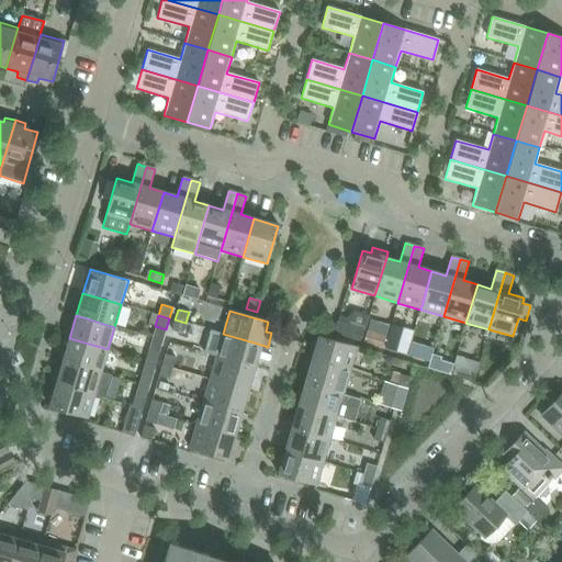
[(186,323),(175,319),(171,332),(182,334),(186,323)]
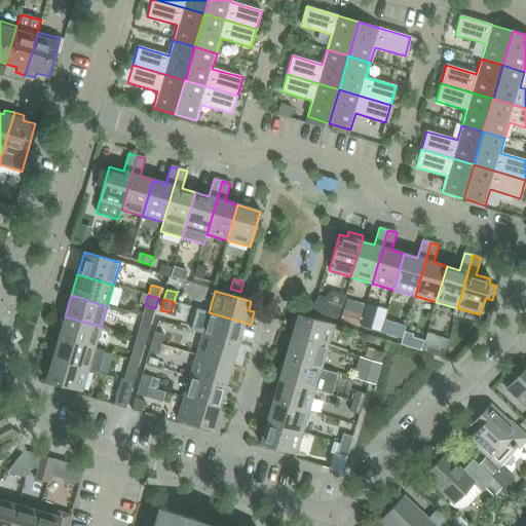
[(340,308),(315,301),(314,303),(311,312),(323,315),(336,320),(340,308)]
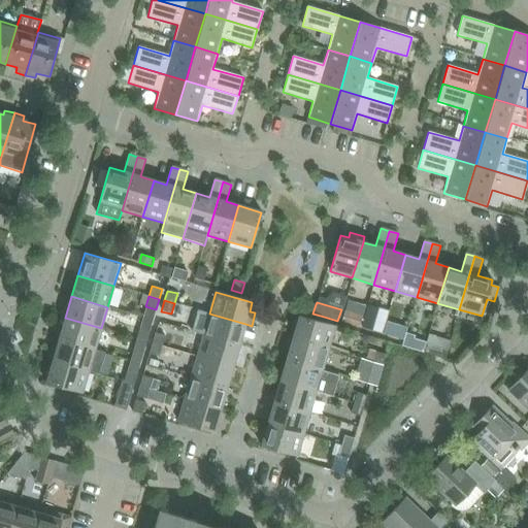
[(341,322),(359,327),(362,318),(344,311),(341,322)]
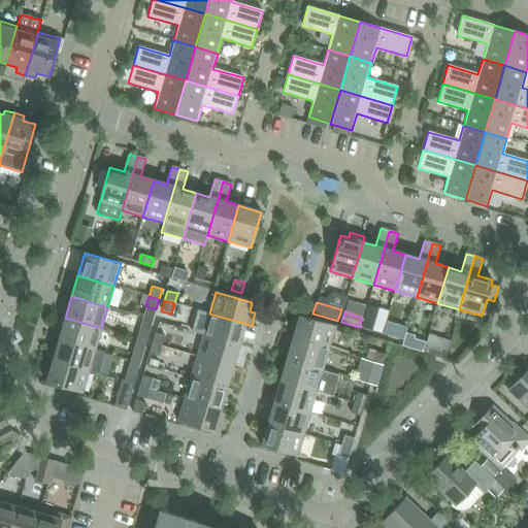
[(203,335),(239,345),(245,324),(209,314),(203,335)]
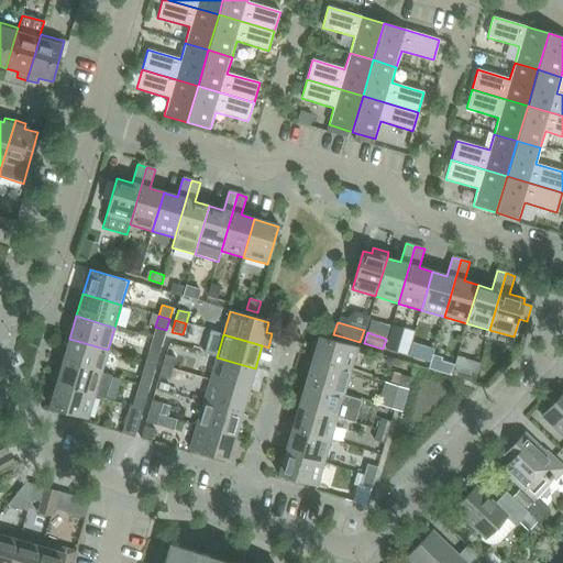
[(319,337),(312,361),(351,372),(357,349),(319,337)]
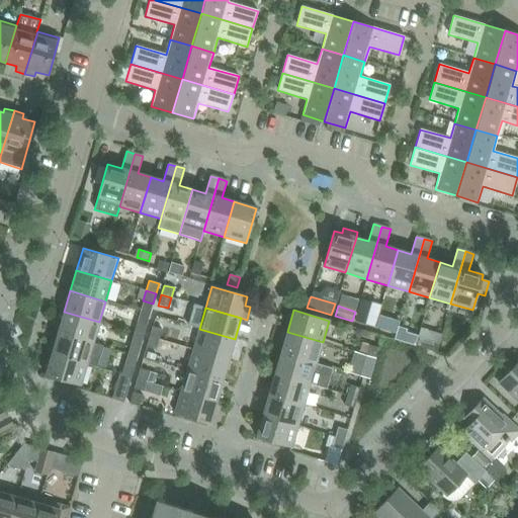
[(99,322),(64,312),(58,333),(93,343),(99,322)]
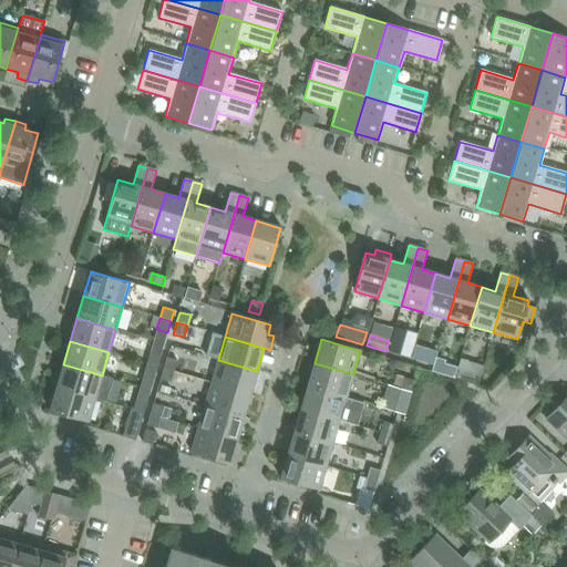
[(146,363),(157,367),(160,357),(150,353),(146,363)]
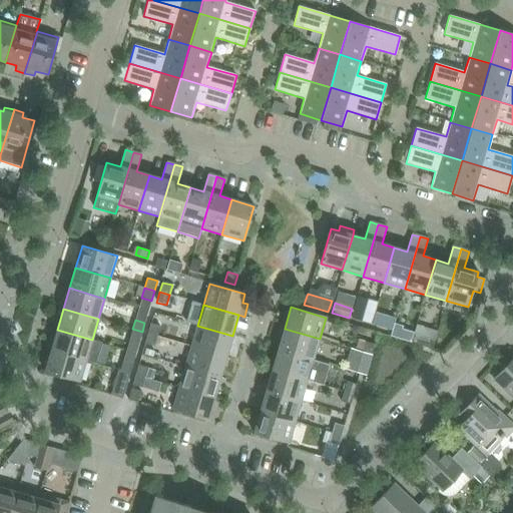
[(147,334),(157,337),(159,327),(150,324),(147,334)]
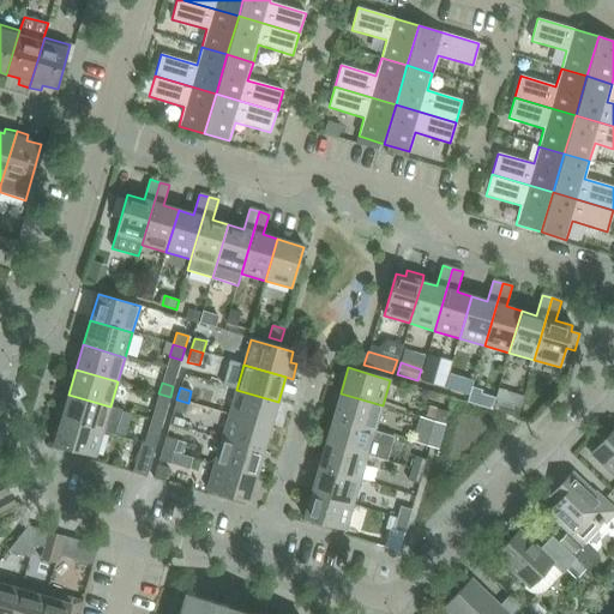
[(271,427),(278,402),(236,390),(229,415),(271,427)]
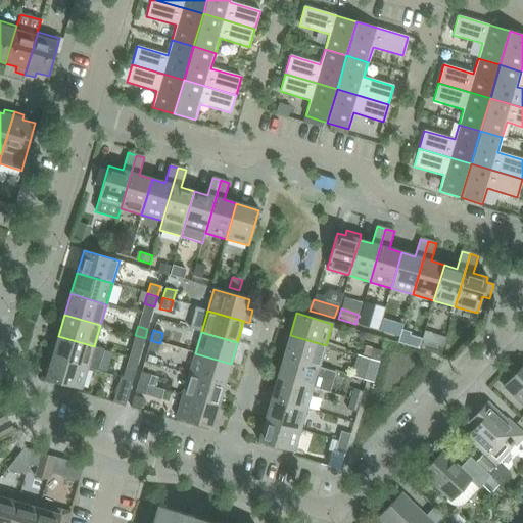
[(145,338),(135,335),(132,346),(142,348),(145,338)]
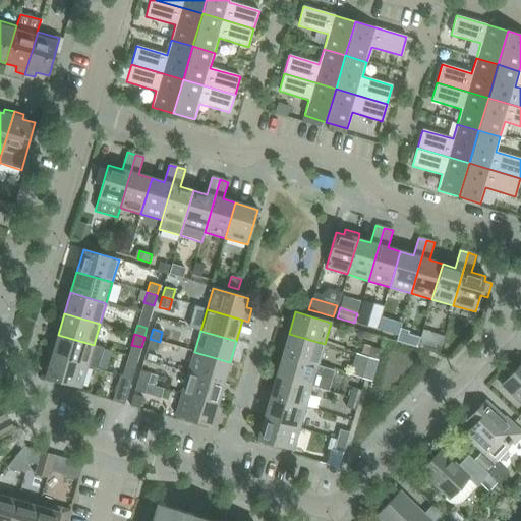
[(289,334),(283,355),(319,365),(325,344),(289,334)]
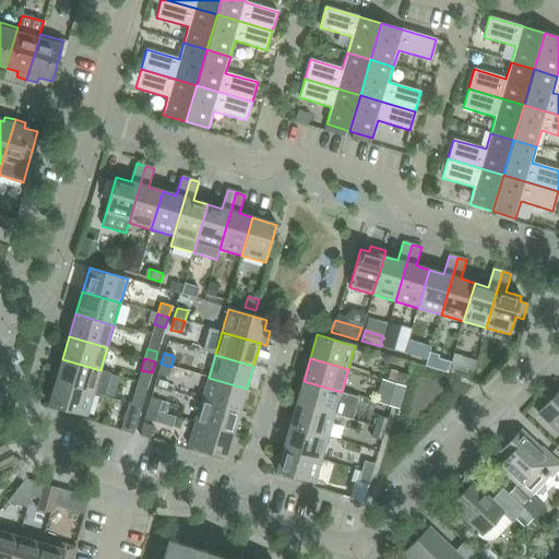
[(62,359),(56,382),(94,393),(100,370),(62,359)]
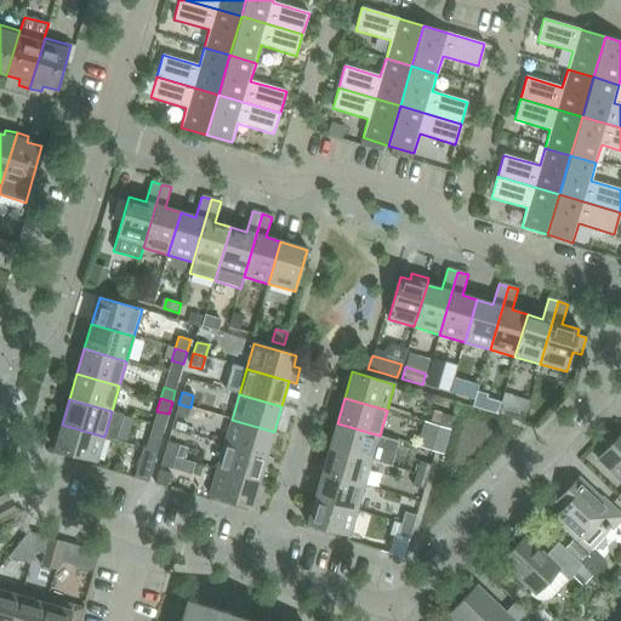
[(485,405),(484,410),(497,415),(500,410),(501,404),(488,399),(485,405)]
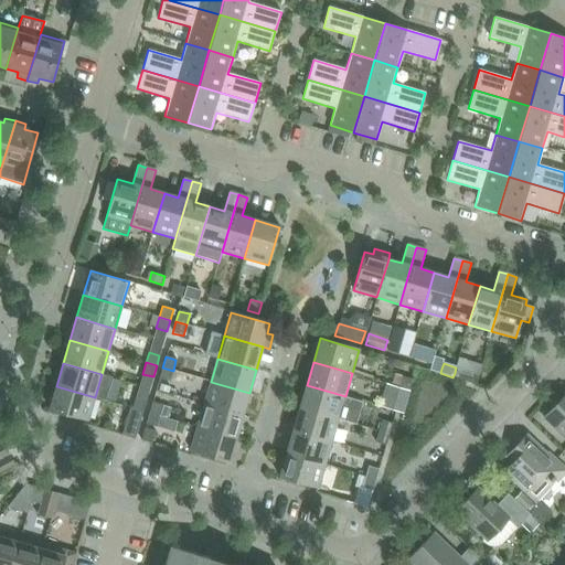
[(173,371),(162,368),(159,379),(170,382),(173,371)]
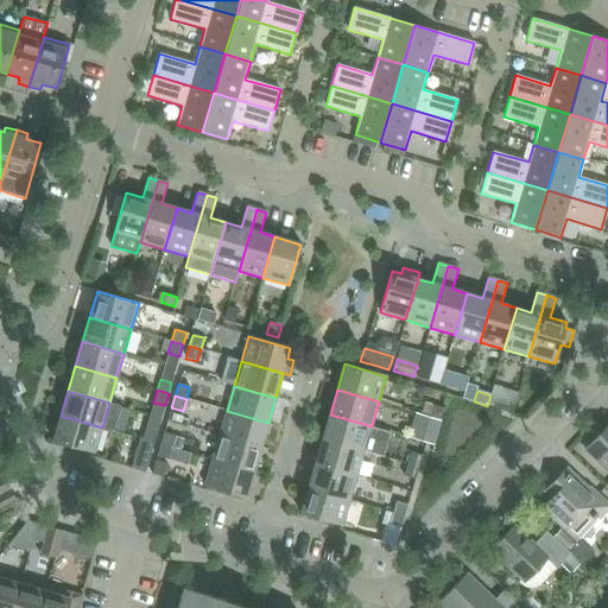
[(489,401),(487,406),(502,411),(512,413),(513,410),(515,403),(491,396),(489,401)]
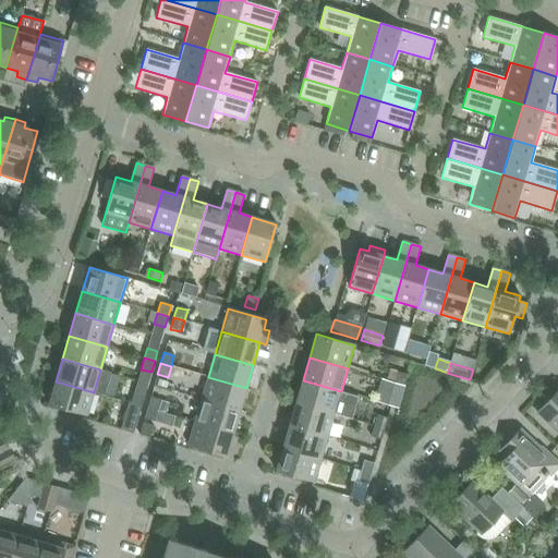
[(397,372),(393,383),(404,386),(407,375),(397,372)]
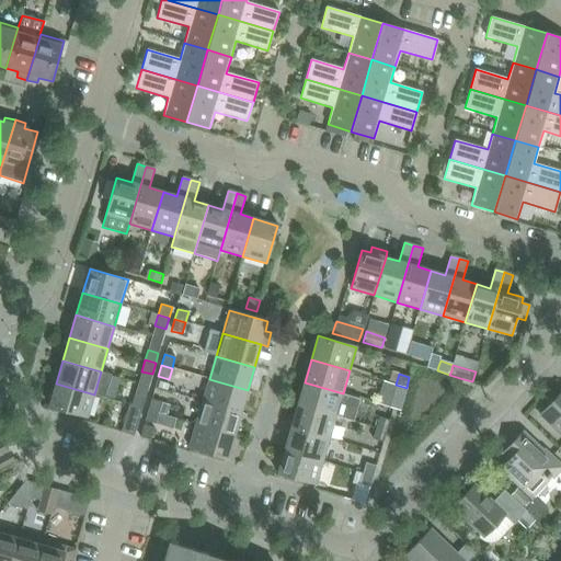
[(241,413),(248,390),(209,379),(203,401),(241,413)]
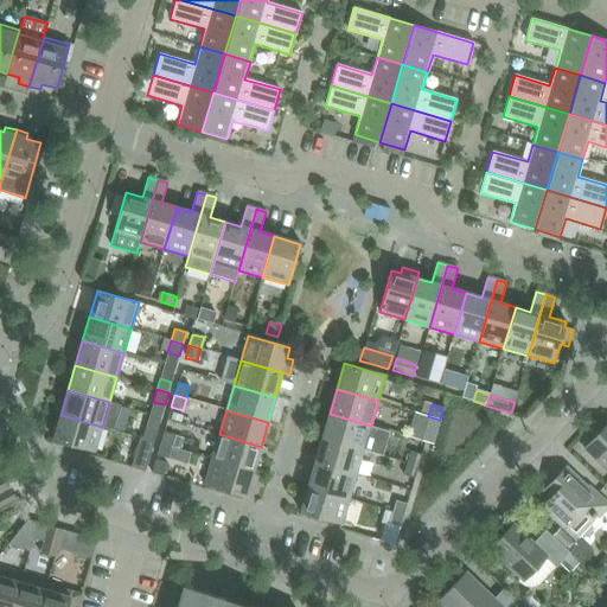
[(323,438),(364,451),(371,426),(330,414),(323,438)]
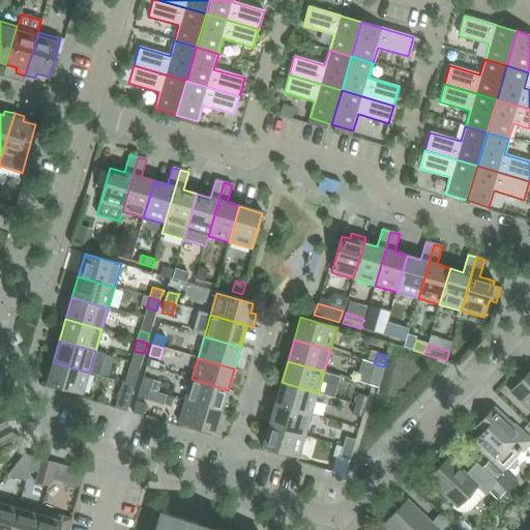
[(89,373),(53,362),(47,384),(83,395),(89,373)]
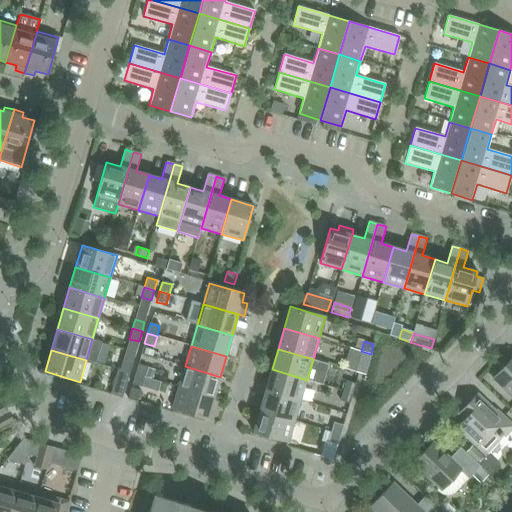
[(371,354),(361,351),(358,361),(368,364),(371,354)]
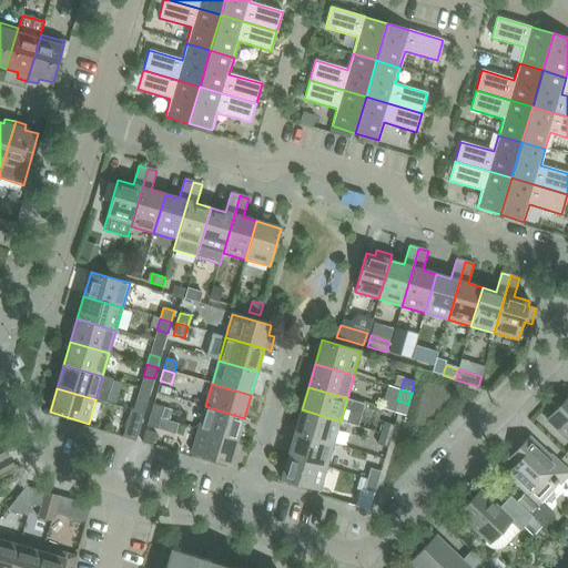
[(567,397),(547,421),(567,440),(567,397)]
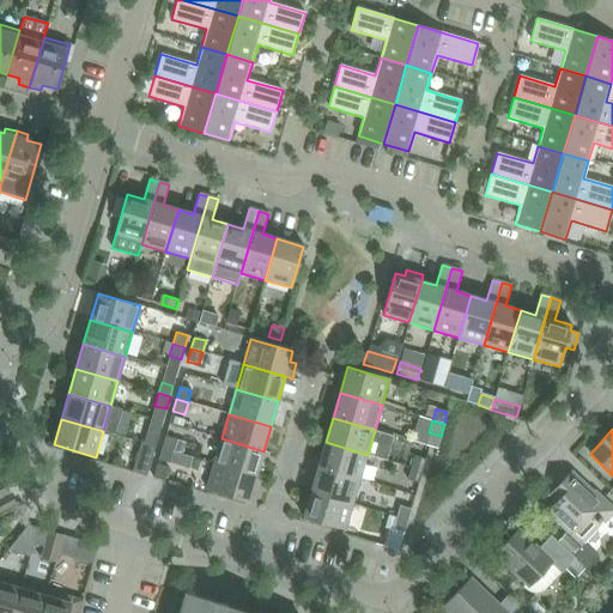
[(144,443),(155,447),(158,435),(147,431),(144,443)]
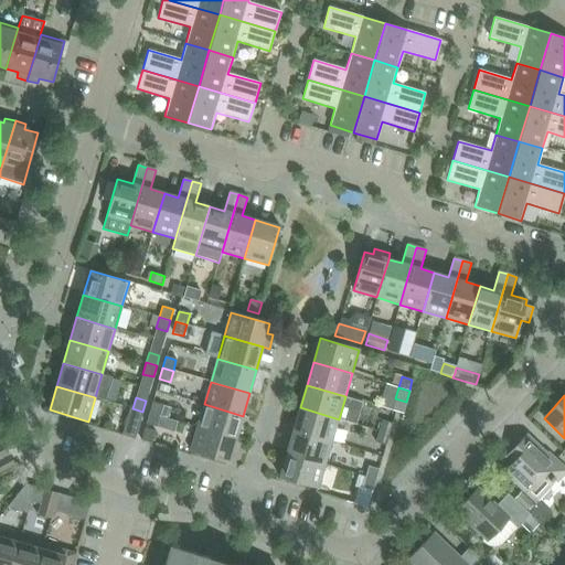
[(149,413),(159,416),(162,405),(152,403),(149,413)]
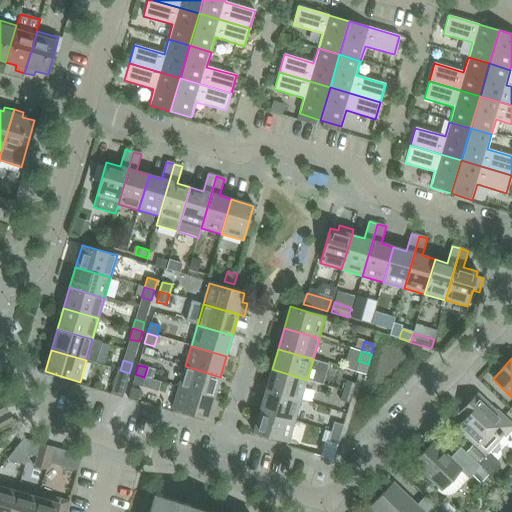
[(220,377),(185,366),(179,387),(214,397),(220,377)]
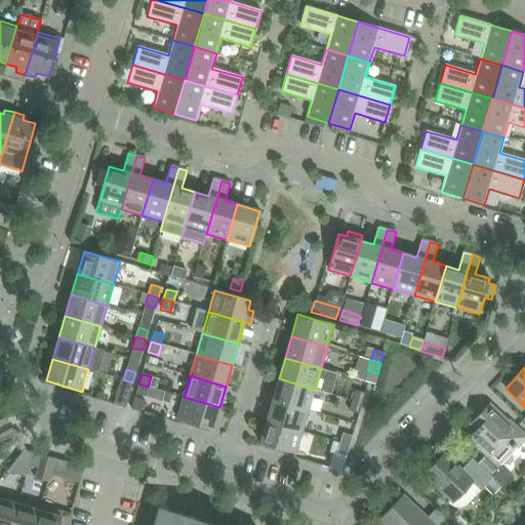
[(132,382),(123,379),(121,378),(113,404),(125,408),(132,382)]
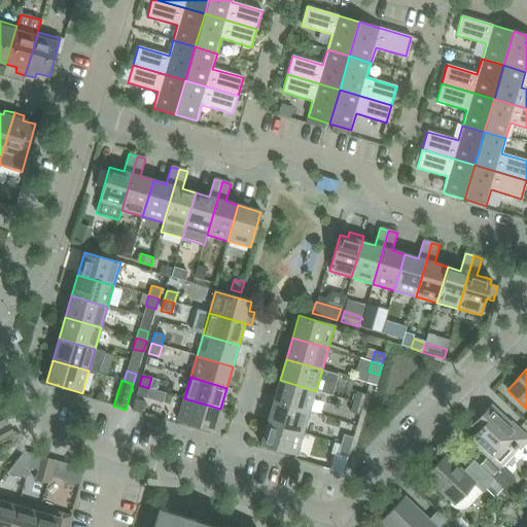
[(316,391),(280,380),(274,401),(310,412),(316,391)]
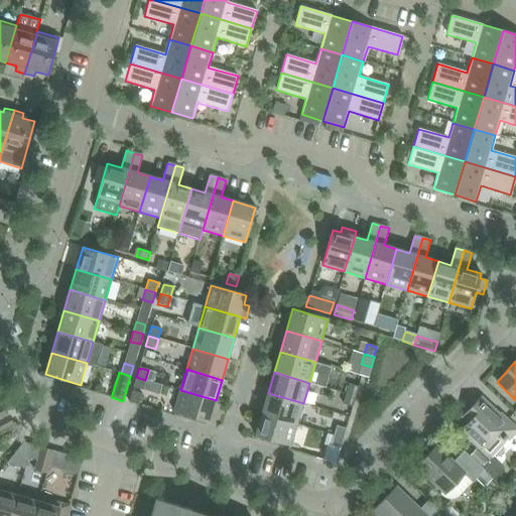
[(145,380),(136,377),(133,387),(143,390),(145,380)]
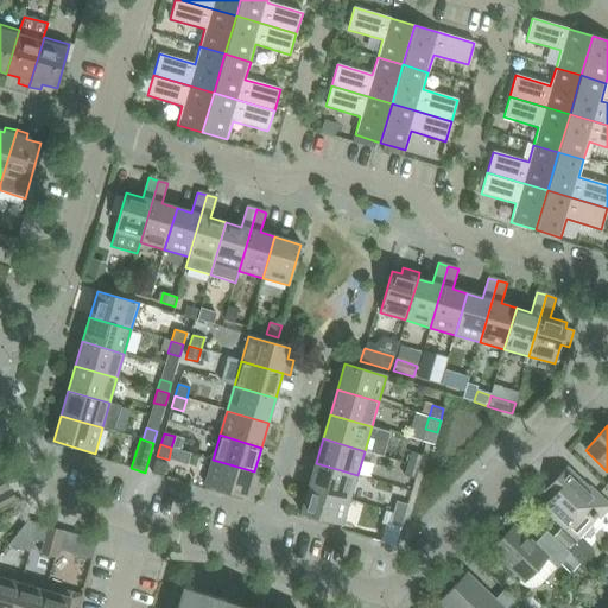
[(411,453),(407,464),(419,468),(423,456),(411,453)]
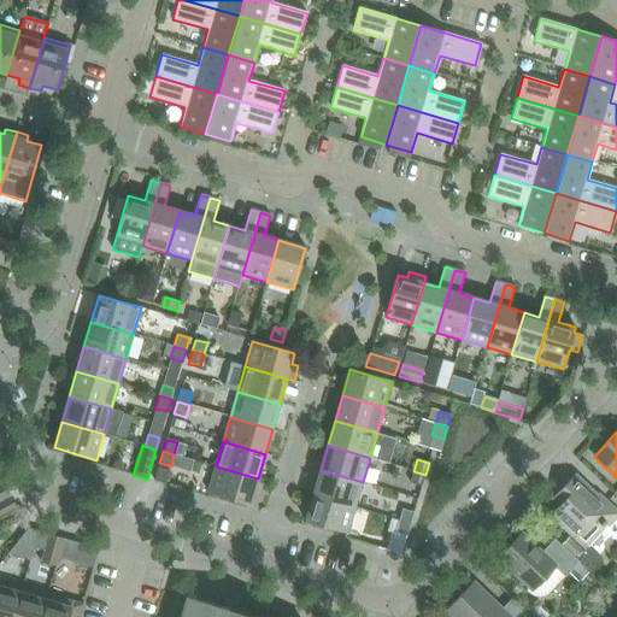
[(258,479),(216,466),(207,493),(250,505),(258,479)]
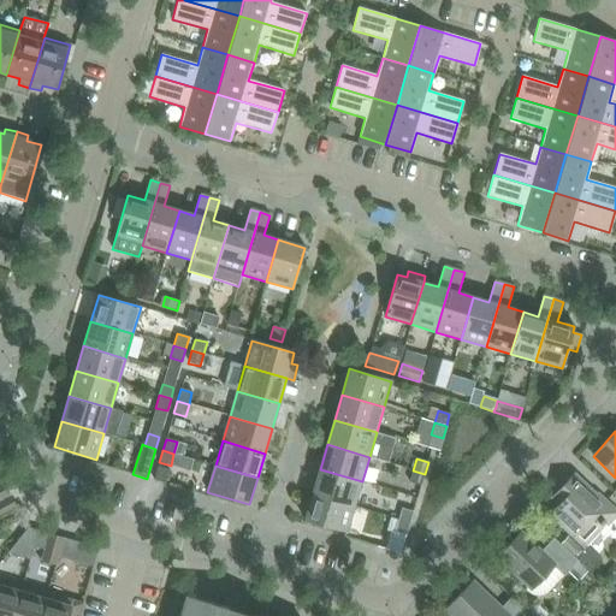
[(362,481),(320,469),(312,495),(354,507),(362,481)]
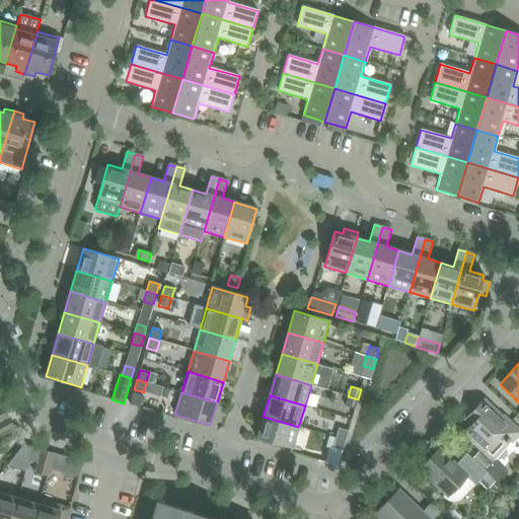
[(358,399),(348,396),(345,406),(355,410),(358,399)]
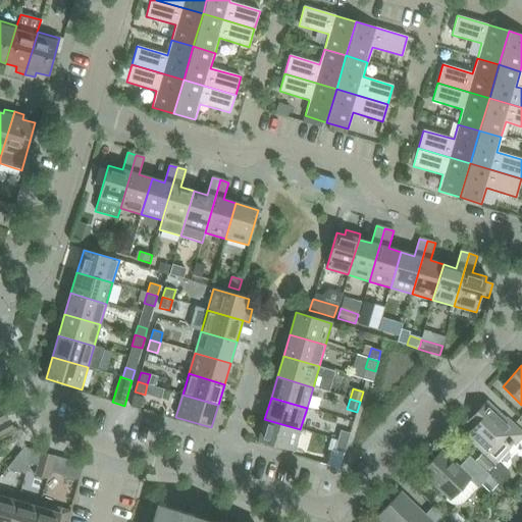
[(514,445),(521,436),(521,433),(508,420),(508,421),(506,419),(505,420),(487,403),(468,423),(474,428),(466,436),(487,457),(488,455),(494,460),(509,446),(510,447),(513,444),(514,445)]
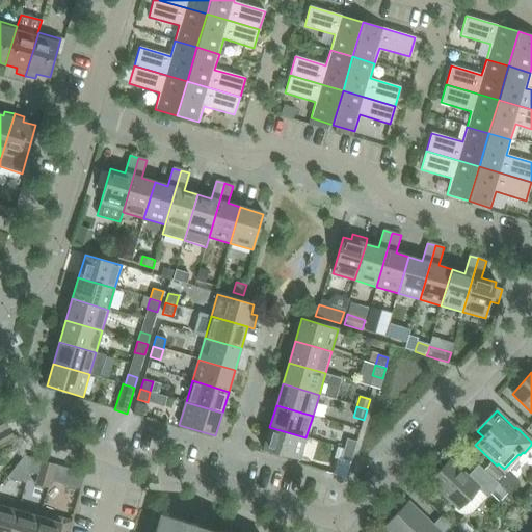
[(0,418),(0,432),(8,428),(3,417),(0,418)]
